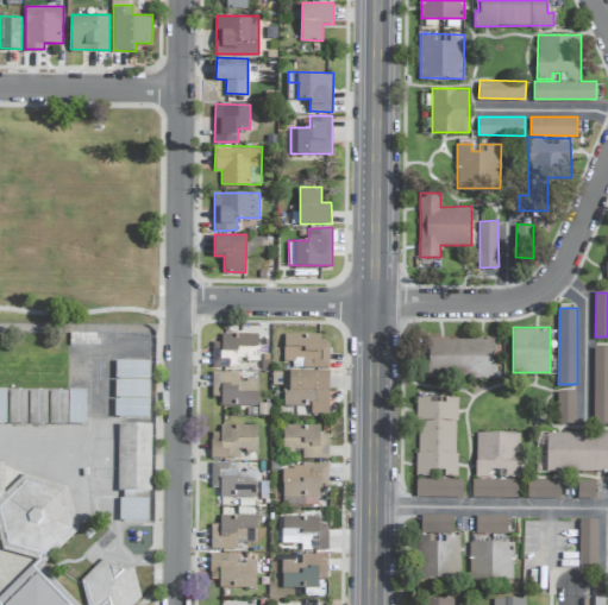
[(213,365),(239,365),(239,358),(258,358),(258,332),(221,332),(221,340),(213,340),(213,365)]
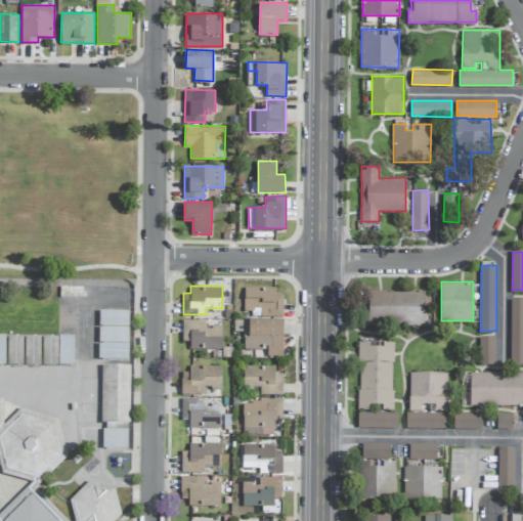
[(284,315),(284,294),(276,294),(276,287),(245,286),(245,309),(256,310),(256,299),(262,299),(261,315),(284,315)]
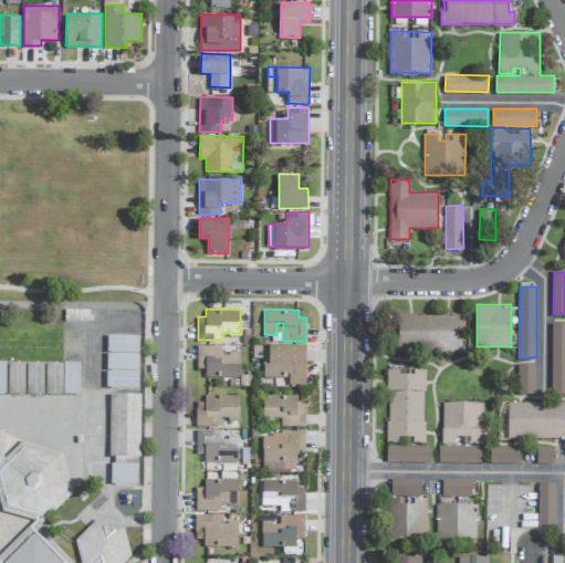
[(460,313),(395,313),(395,334),(398,334),(398,350),(460,350),(460,313)]
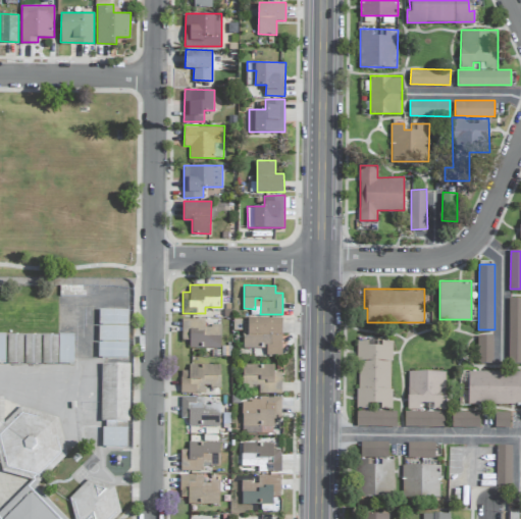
[(520,296),(510,297),(509,361),(520,361),(520,296)]
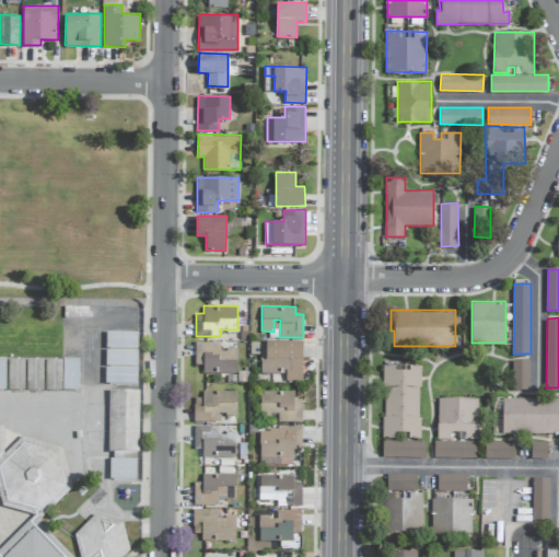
[(106,381),(138,382),(139,331),(107,331),(106,347),(106,381)]
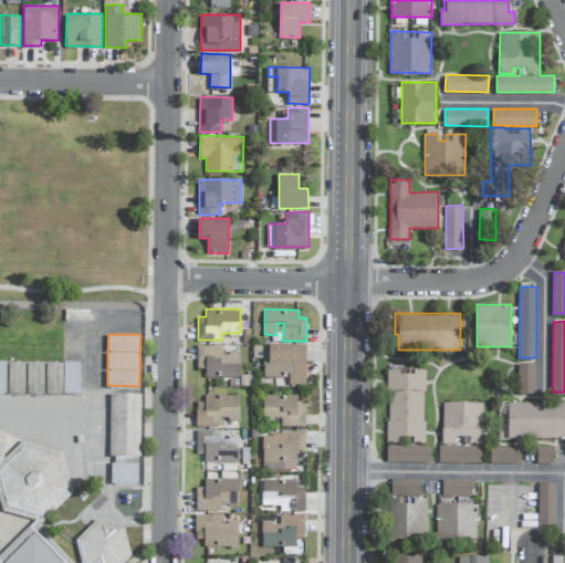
[(206,375),(240,376),(240,352),(222,351),(222,344),(198,344),(198,367),(206,367),(206,375)]
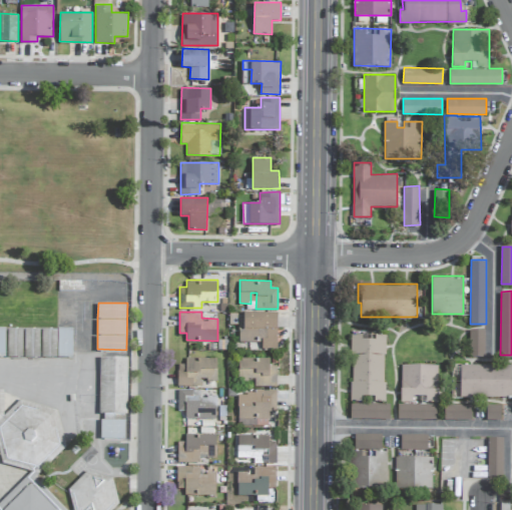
[(278,313),(244,312),(243,330),(239,330),(239,340),(263,340),(263,348),(277,348),(278,313)]
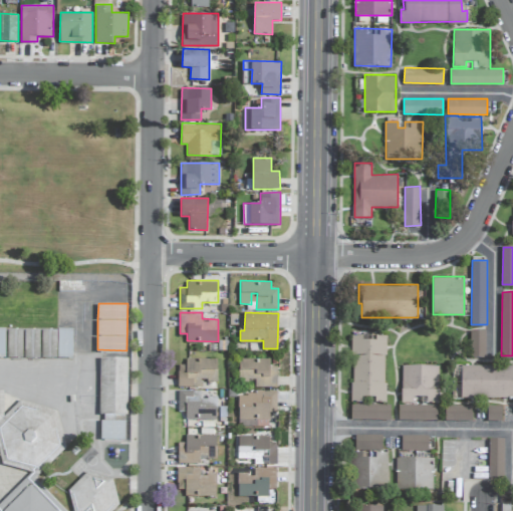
[(0,329),(77,329),(77,359),(0,359),(0,329)]
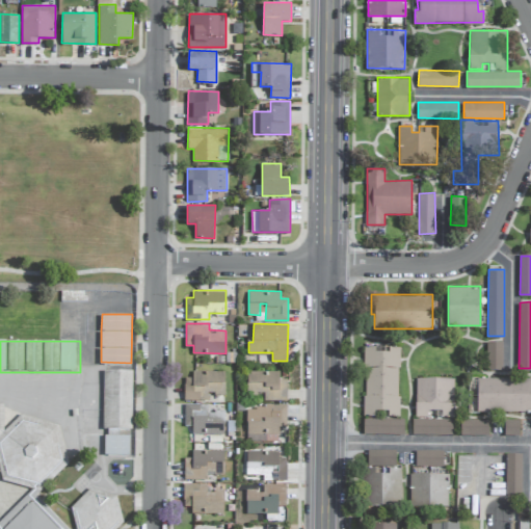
[(503,341),(487,341),(488,369),(503,368),(503,341)]
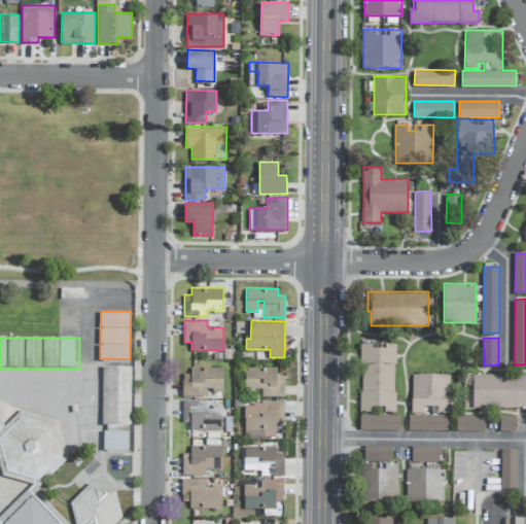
[(132,365),(103,365),(103,399),(104,399),(104,423),(131,423),(132,365)]
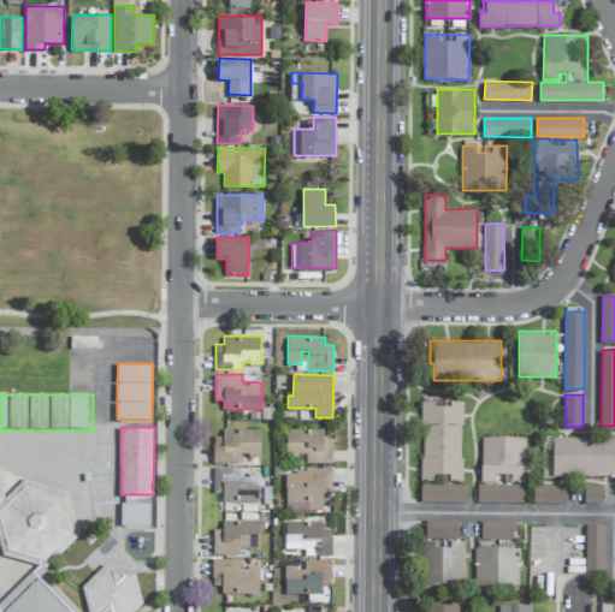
[(260,427),(224,428),(224,435),(214,435),(214,462),(241,462),(241,455),(261,455),(260,427)]
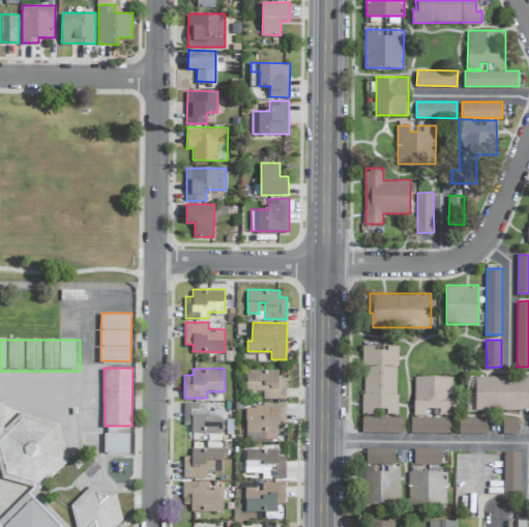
[(264,398),(286,399),(287,377),(278,376),(278,369),(247,368),(246,391),(264,391),(264,398)]
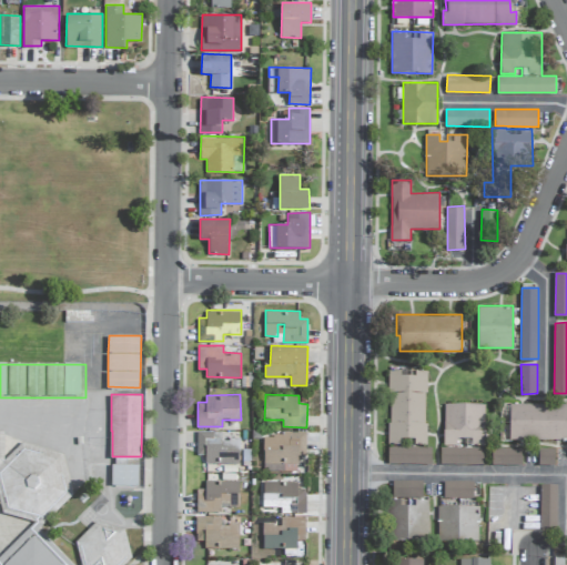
[(485,442),(486,403),(445,402),(444,443),(459,444),(459,442),(485,442)]
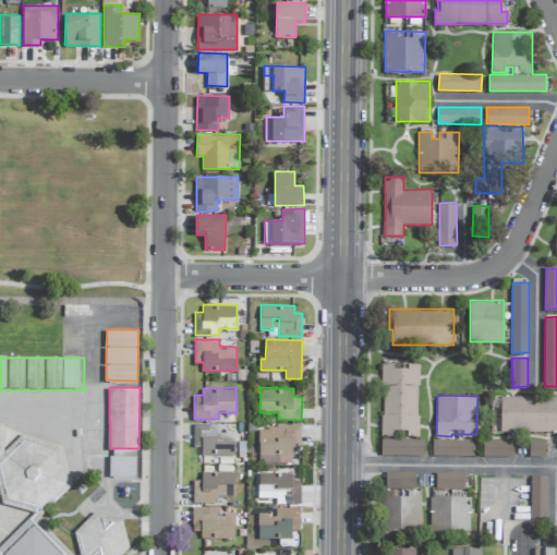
[(501,430),(556,430),(556,395),(501,395),(501,430)]
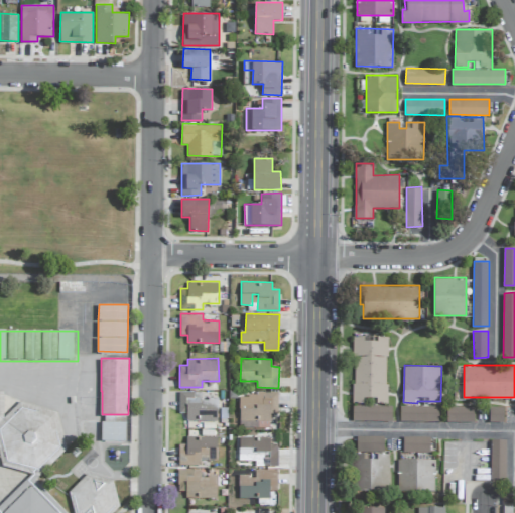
[(218,397),(202,397),(202,390),(179,390),(179,412),(188,412),(188,426),(218,426),(218,397)]
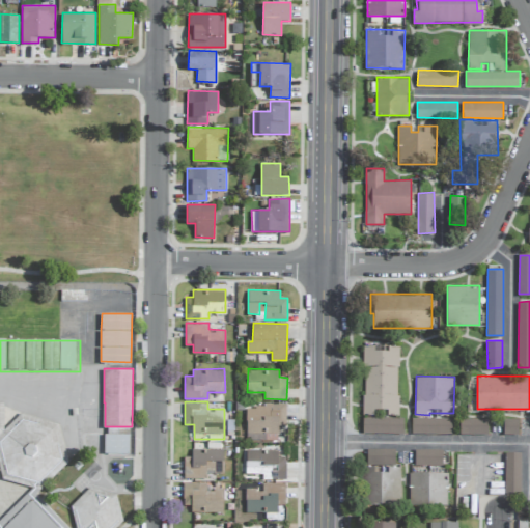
[(286,403),(265,403),(265,420),(247,420),(247,439),(278,439),(279,424),(286,424),(286,403)]
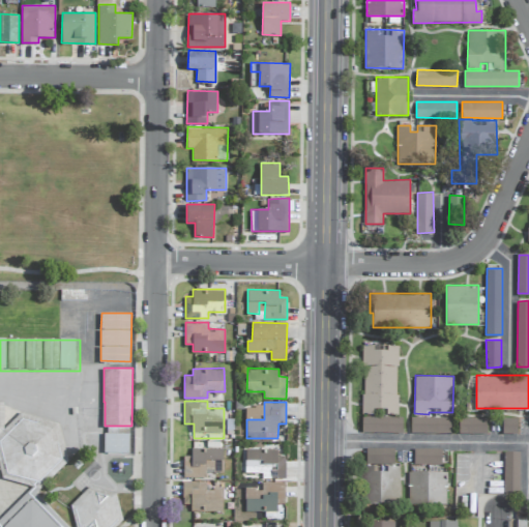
[(0,403),(12,403),(12,425),(26,413),(64,422),(72,461),(42,488),(8,477),(1,447),(0,447),(0,403)]
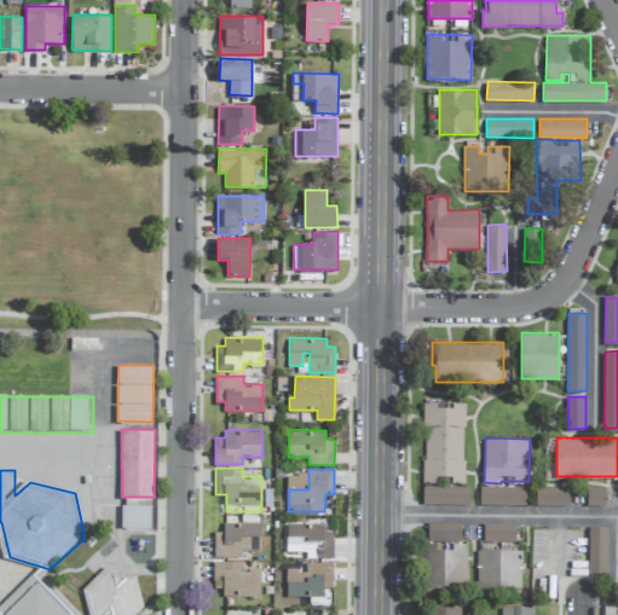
[(472,504),(472,486),(423,485),(423,504),(472,504)]
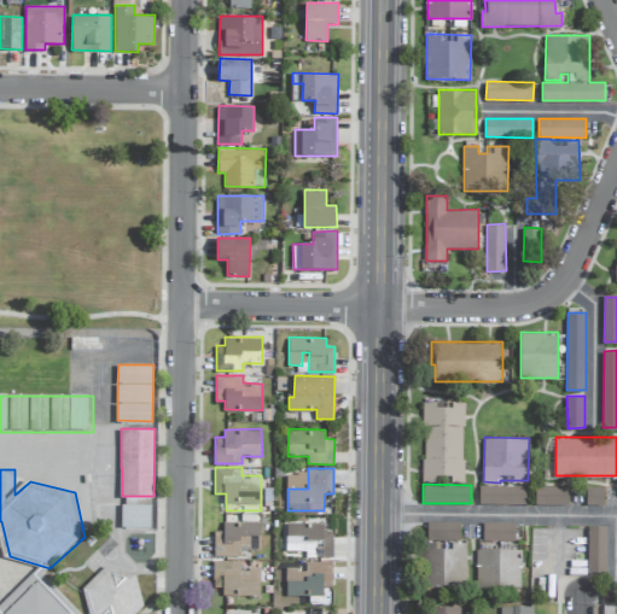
[(479,502),(527,503),(527,485),(481,484),(479,502)]
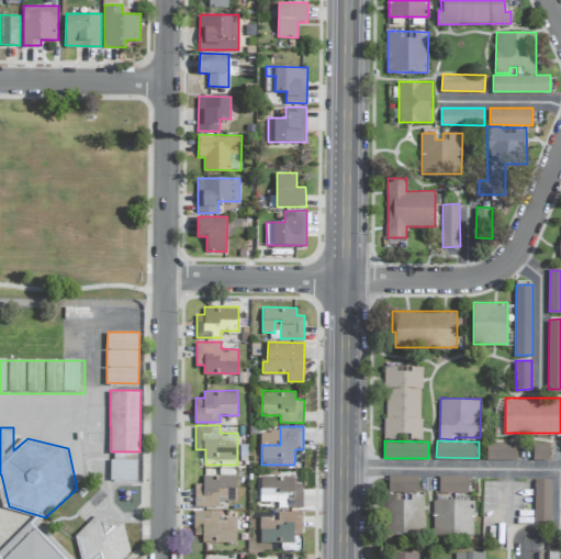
[(137,480),(137,459),(111,458),(111,479),(137,480)]
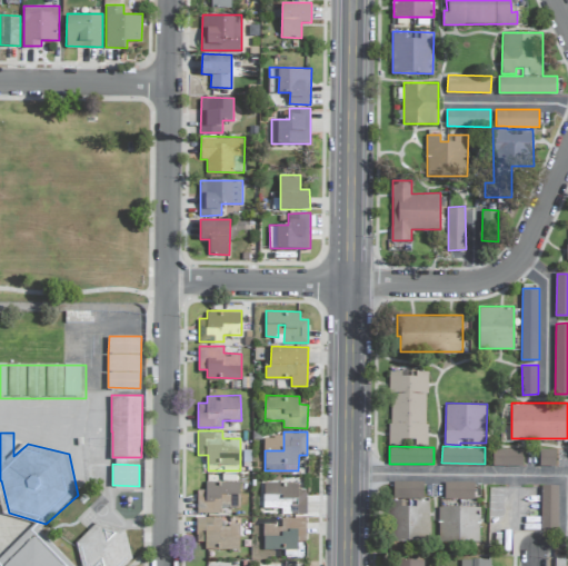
[(240,480),(206,479),(206,488),(198,488),(198,512),(222,513),(222,506),(240,506),(240,480)]
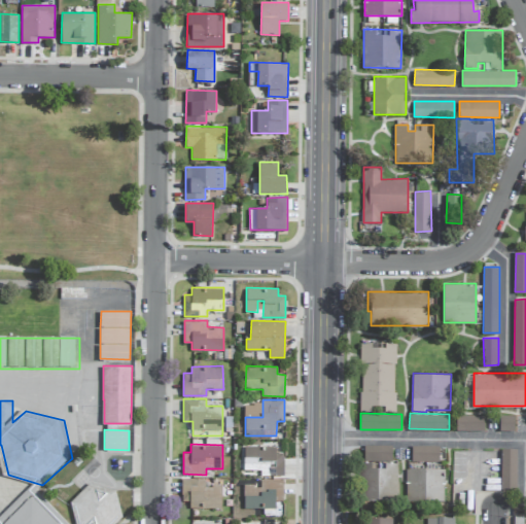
[(392,460),(392,445),(364,444),(364,460),(392,460)]
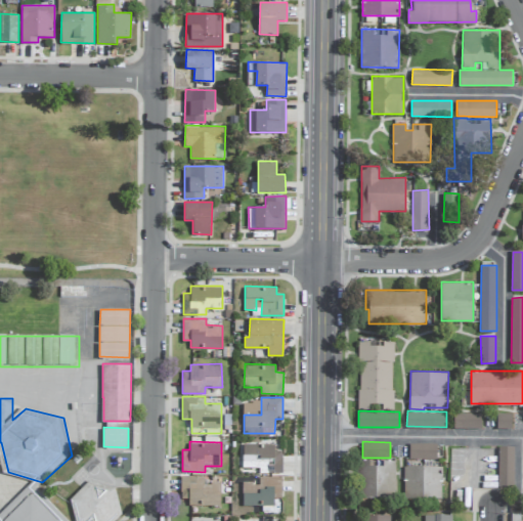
[(259,472),(282,472),(282,449),(274,449),(275,443),(243,442),(243,467),(259,467),(259,472)]
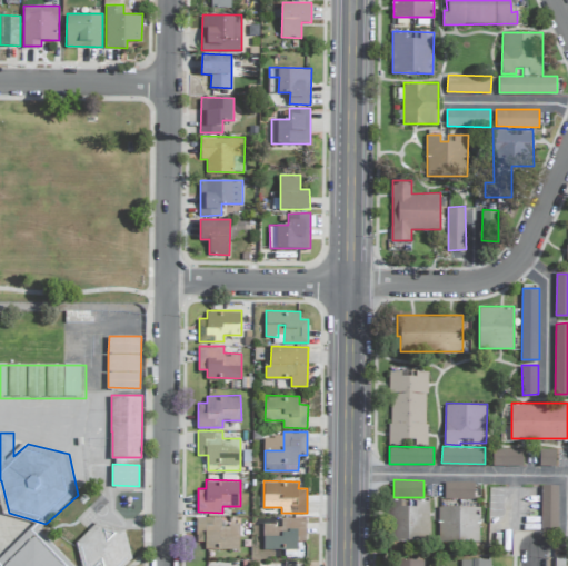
[(558,527),(559,485),(542,484),(541,527),(558,527)]
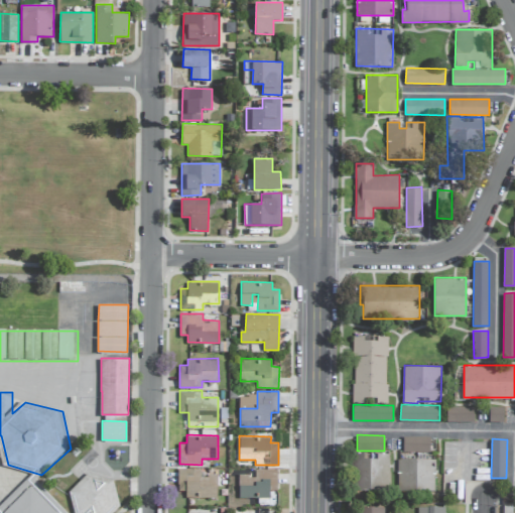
[(389,452),(378,452),(378,459),(364,459),(364,453),(356,453),(356,489),(389,489),(389,452)]
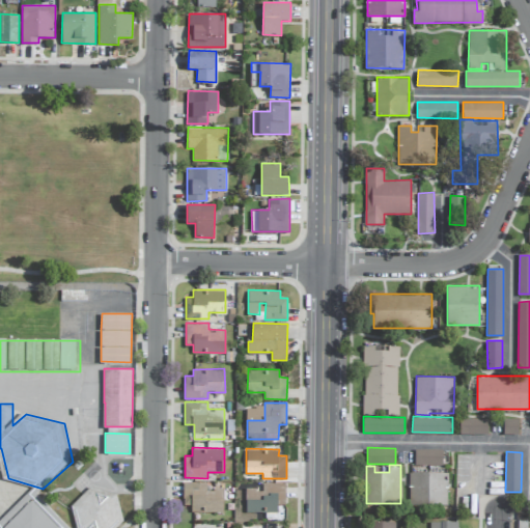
[(448,503),(448,471),(410,472),(410,504),(448,503)]
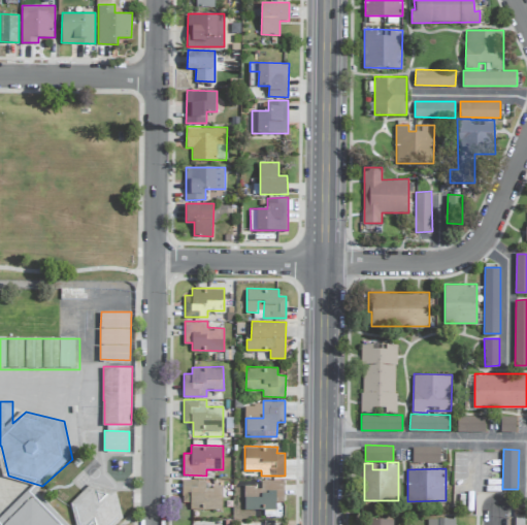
[(223,507),(223,485),(205,485),(206,479),(183,479),(183,507),(223,507)]
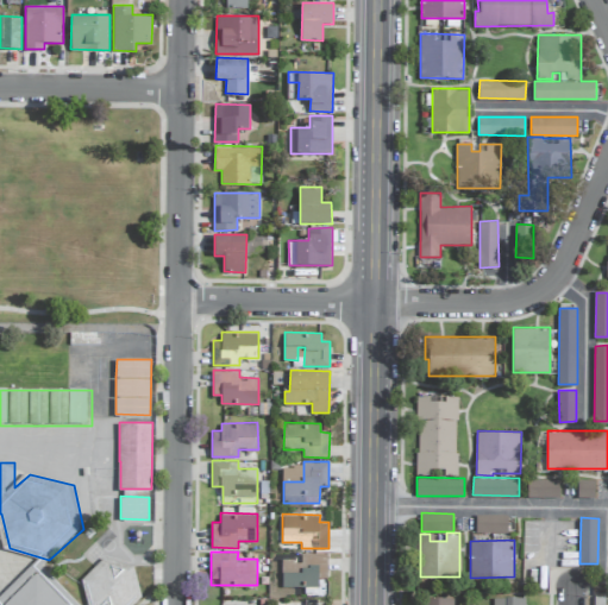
[(282,585),(319,586),(319,577),(327,578),(328,553),(302,552),(302,560),(283,560),(282,585)]
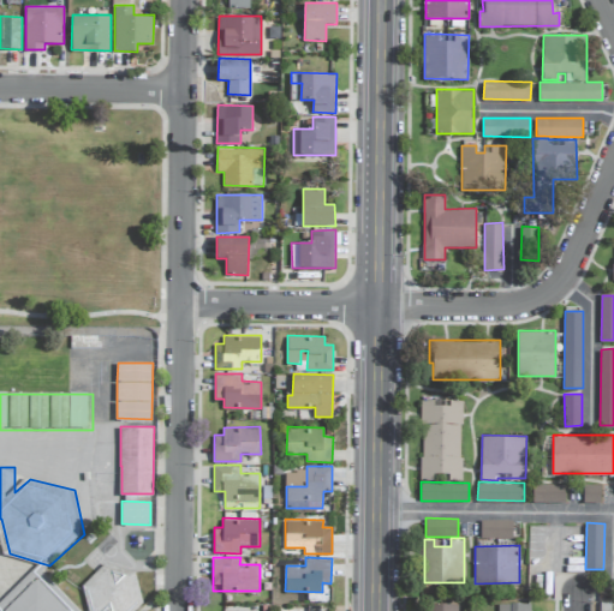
[(95,610),(89,586),(111,565),(142,575),(149,604),(142,610),(95,610)]
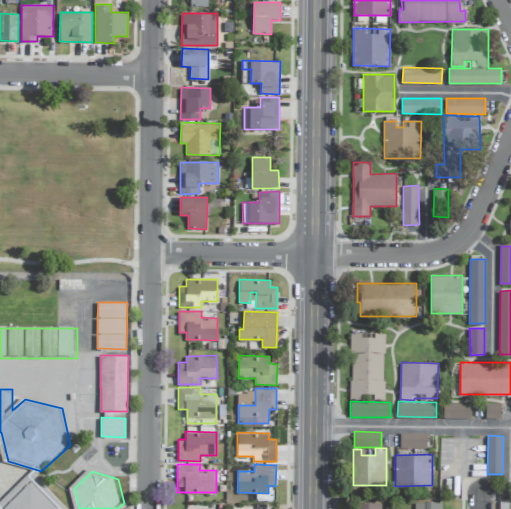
[(8,508),(34,483),(60,508),(8,508)]
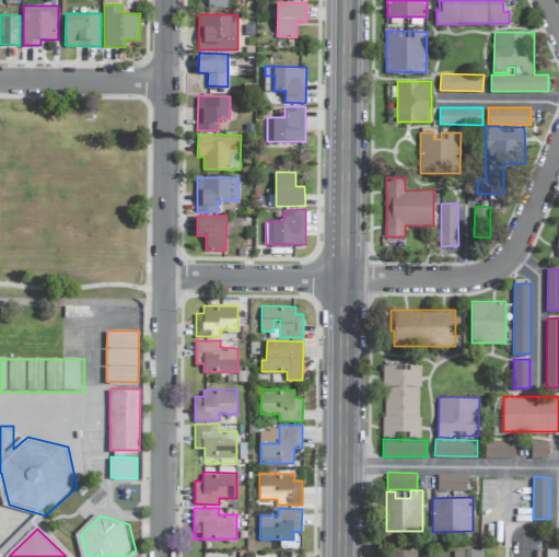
[(557,556),(557,547),(547,547),(546,556),(557,556)]
